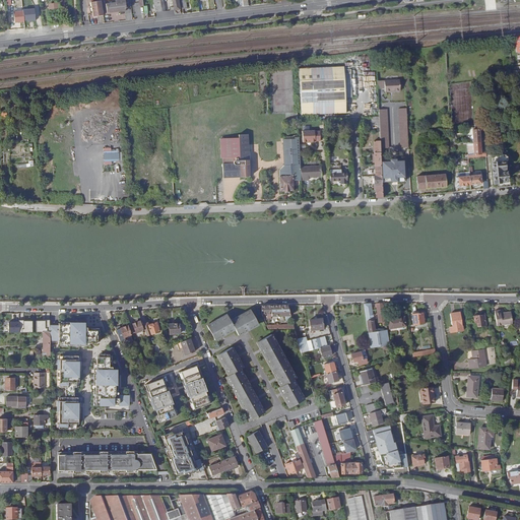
[(100,0),(90,0),(93,17),(103,16),(100,0)]
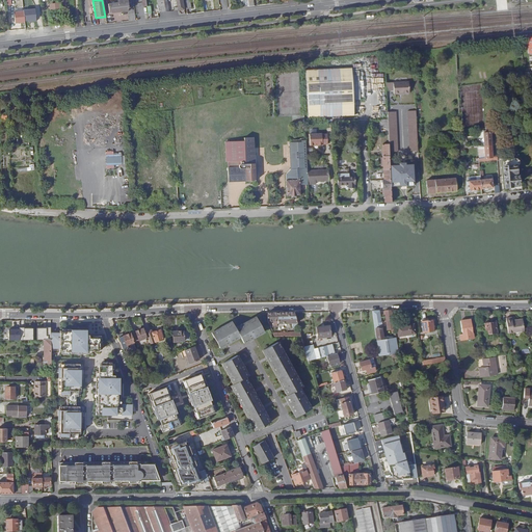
[(103,0),(103,1),(105,1),(110,0),(120,0),(117,0),(117,2),(108,3),(109,14),(128,11),(129,21),(133,21),(136,21),(134,9),(132,10),(132,3),(128,4),(128,0),(103,0)]
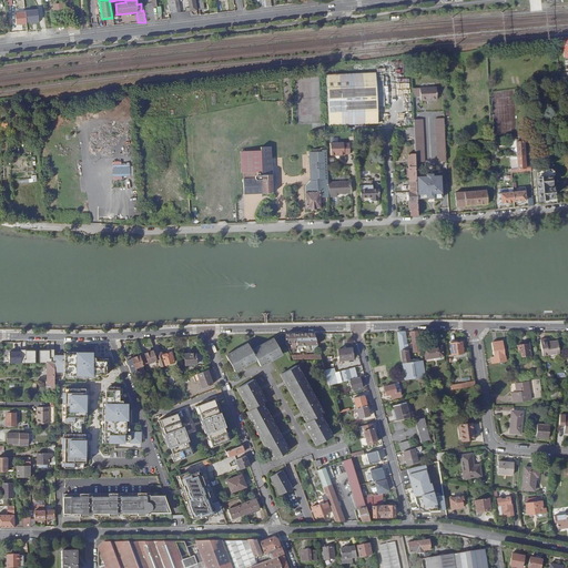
[(168,0),(170,13),(181,12),(178,0),(188,0),(191,16),(198,14),(194,0),(168,0)]
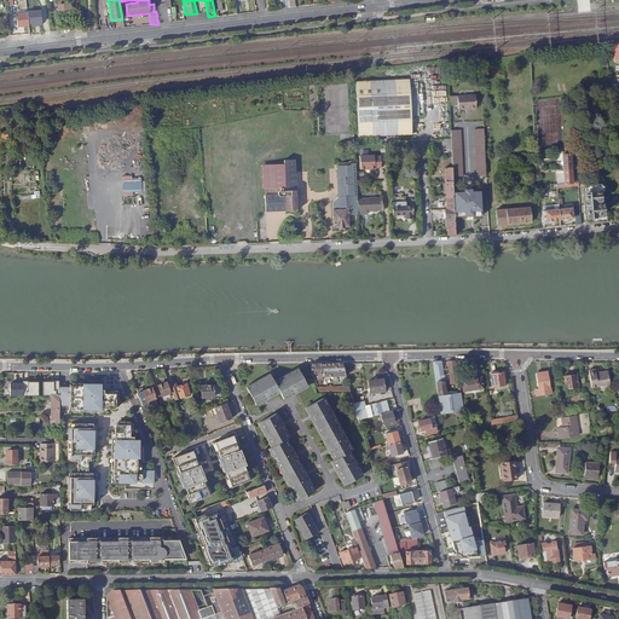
[(70,3),(57,6),(59,12),(71,10),(70,3)]
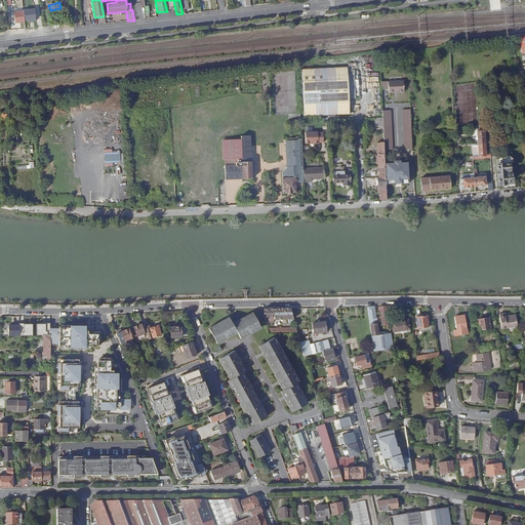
[(301,69),(304,116),(350,114),(349,99),(356,98),(355,74),(348,75),(347,67),(301,69)]
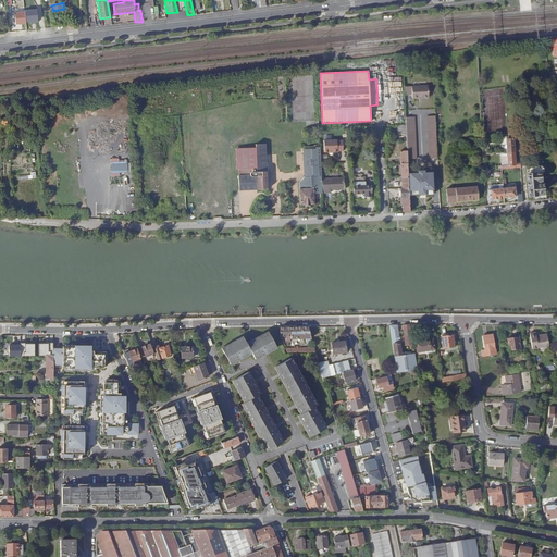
[(522,85),(523,93),(539,91),(537,83),(522,85)]
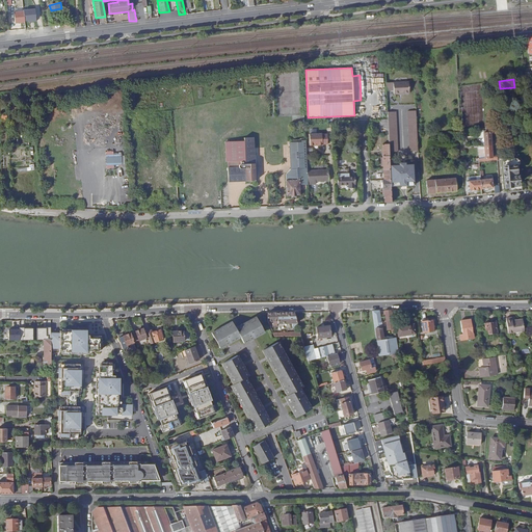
[(386,83),(386,91),(394,90),(394,94),(409,94),(408,82),(386,83)]
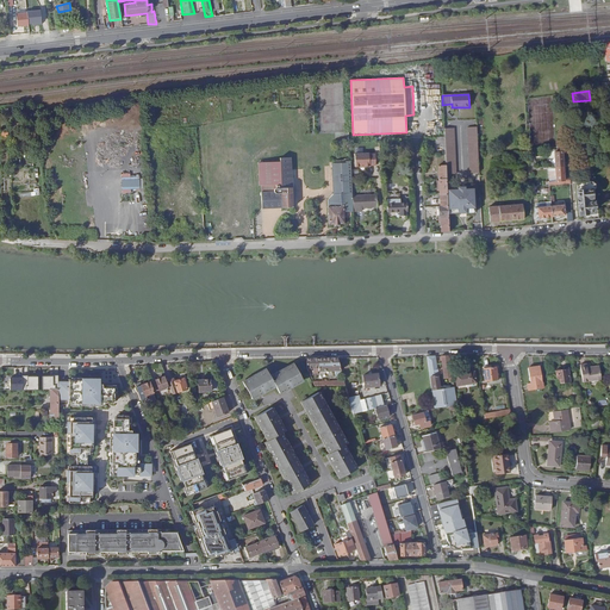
[(470,173),(479,173),(478,155),(477,132),(477,126),(467,128),(470,173)]
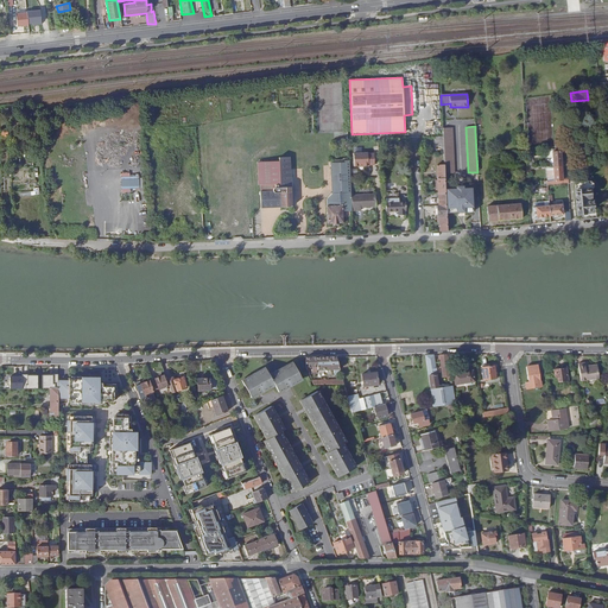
[(443,146),(444,173),(455,173),(453,127),(442,128),(443,137),(443,146)]
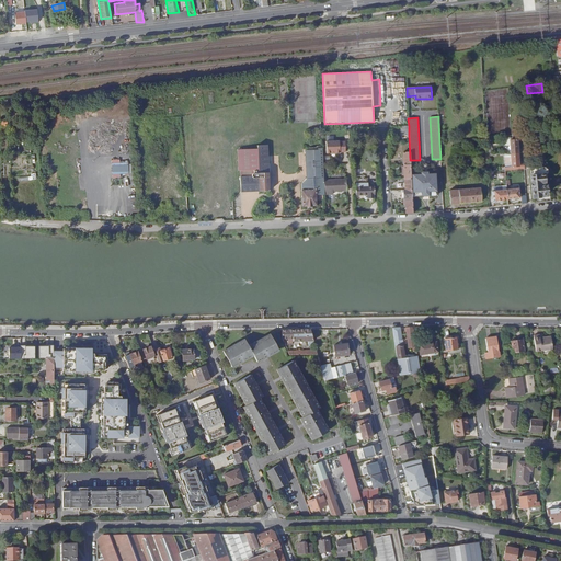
[(510,146),(510,153),(518,152),(517,142),(523,141),(523,137),(516,137),(512,137),(502,138),(502,146),(510,146)]
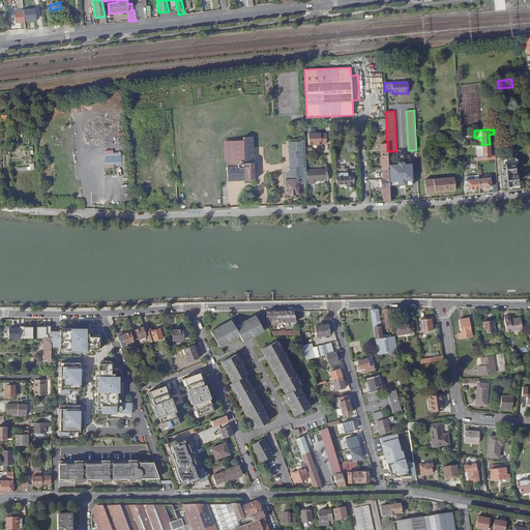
[(469,130),(458,131),(459,145),(464,145),(463,134),(469,133),(469,130)]
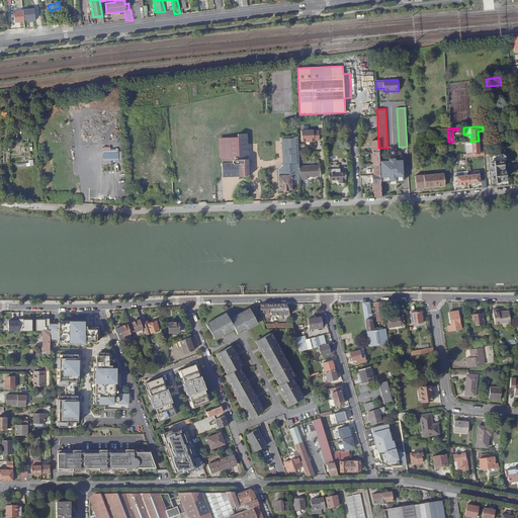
[(236,128),(237,137),(238,163),(226,163),(221,163),(222,177),(239,177),(248,176),(248,161),(246,134),(246,128),(236,128)]
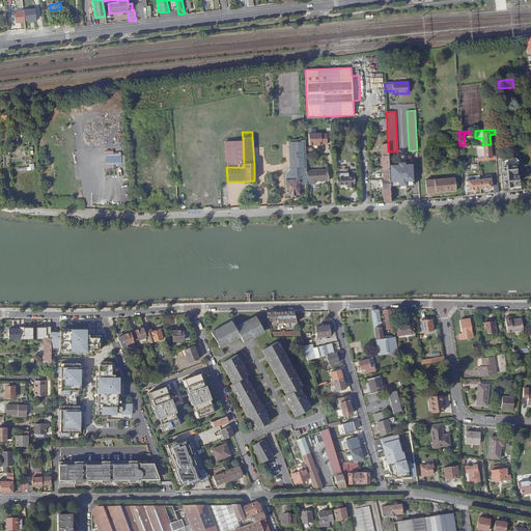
[(328,133),(309,133),(309,145),(328,144),(328,133)]
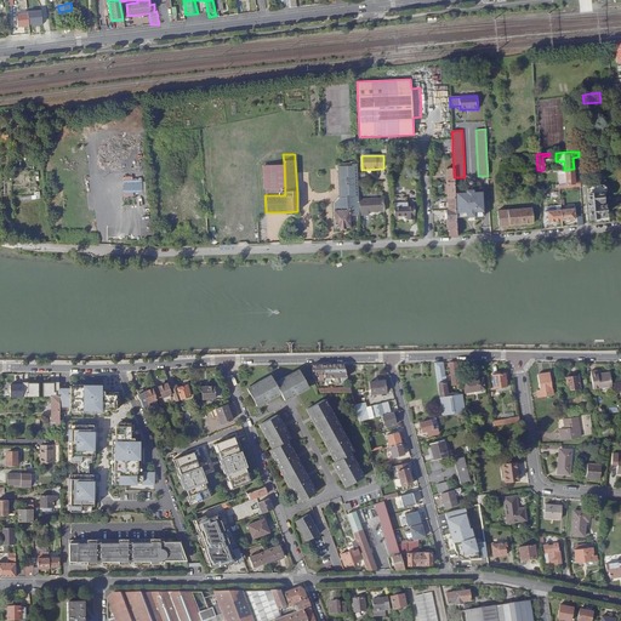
[(269,165),(271,195),(285,195),(284,164),(269,165)]
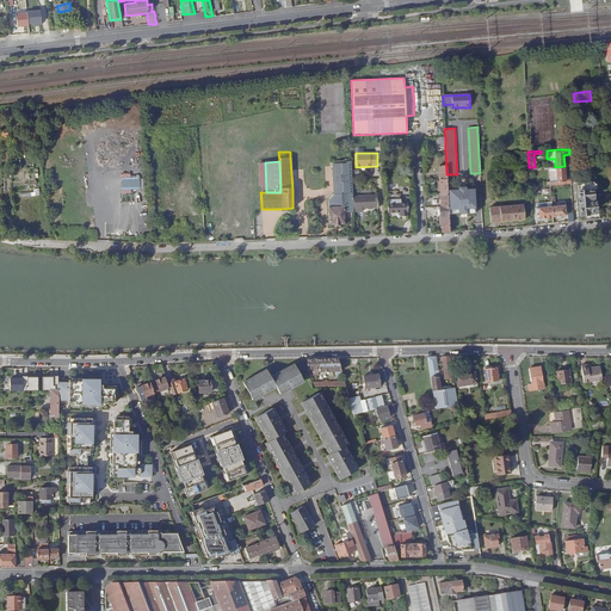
[(351,213),(353,211),(353,196),(351,161),(346,161),(346,164),(332,164),(334,195),(328,201),(329,224),(345,224),(345,217),(352,217),(351,213)]
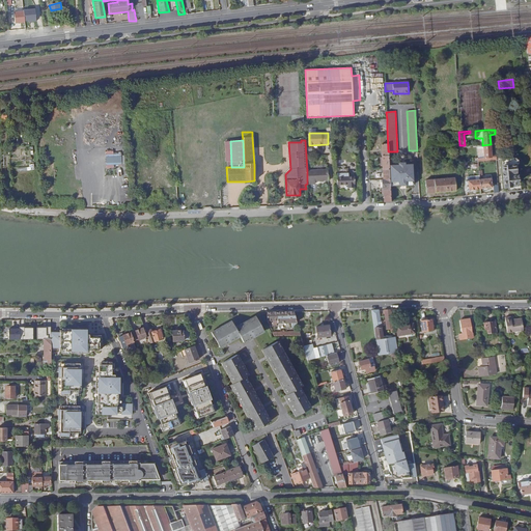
[(491,144),(477,145),(478,158),(478,161),(497,160),(496,156),(491,156),(491,144)]
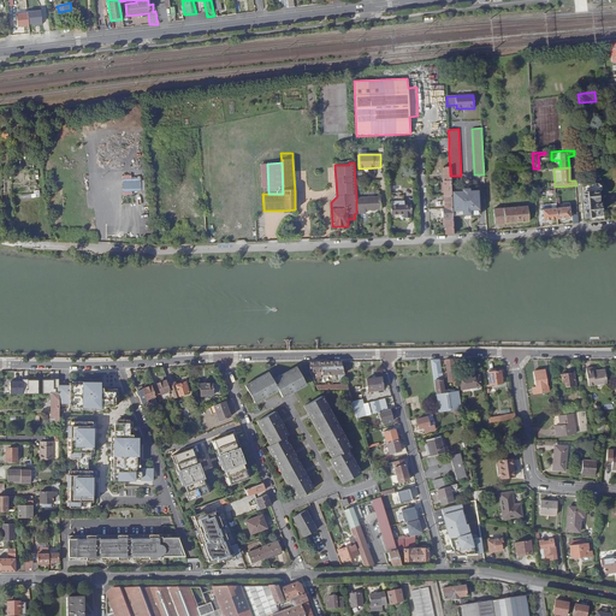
[(141,190),(141,178),(123,178),(123,191),(141,190)]
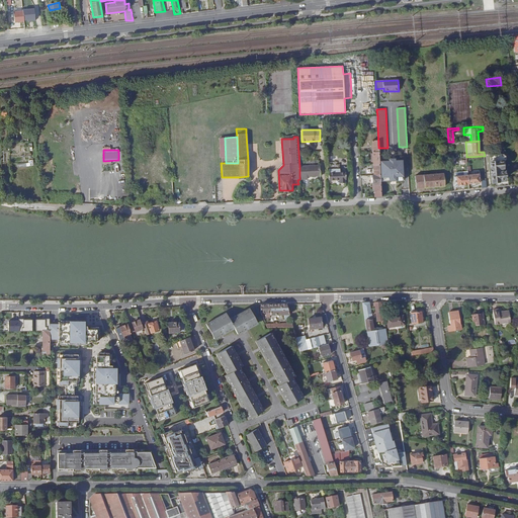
[(490,161),(492,183),(506,182),(505,173),(502,173),(501,169),(504,169),(504,163),(505,160),(505,156),(502,154),(494,155),(493,150),(489,150),(490,161)]
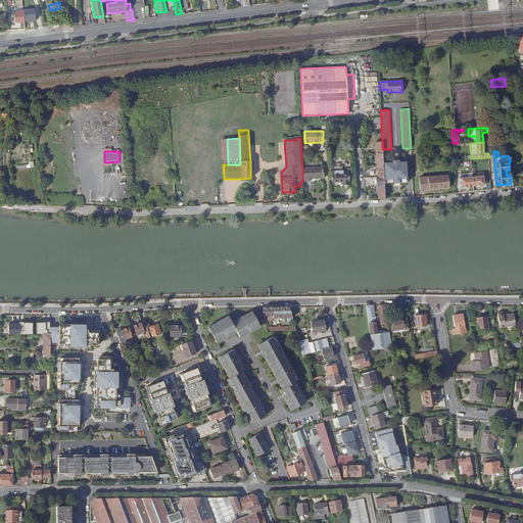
[(378,199),(384,198),(383,183),(383,179),(383,162),(382,153),(376,153),(377,177),(374,177),(374,178),(376,178),(376,186),(377,185),(378,199)]
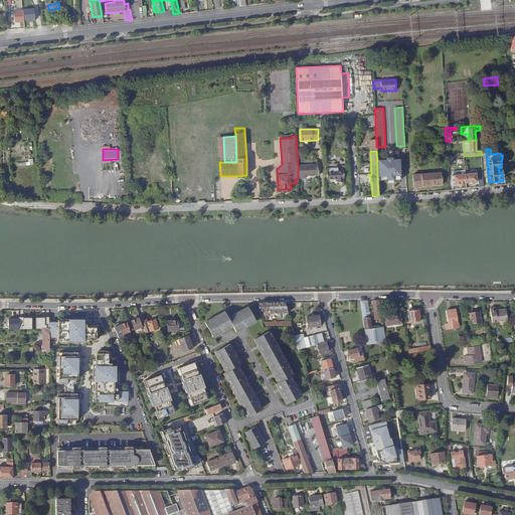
[(377,160),(377,176),(387,176),(387,180),(393,180),(393,176),(400,175),(400,159),(392,160),(392,159),(392,158),(386,158),(386,160),(377,160)]
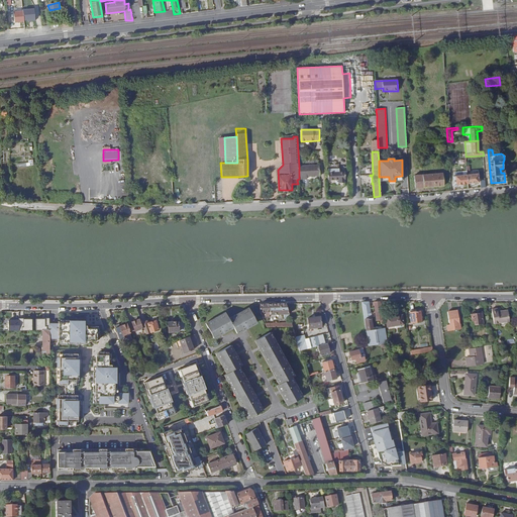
[(299,166),(299,179),(307,179),(306,177),(320,176),(319,165),(299,166)]
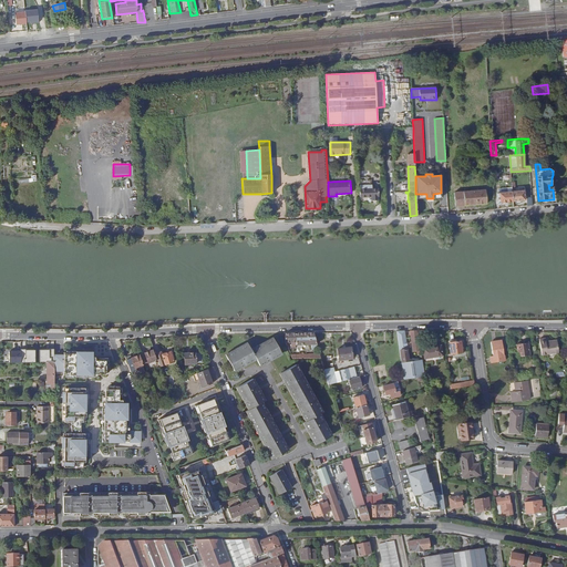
[(513,202),(512,192),(512,187),(507,188),(507,193),(497,193),(498,203),(513,202)]
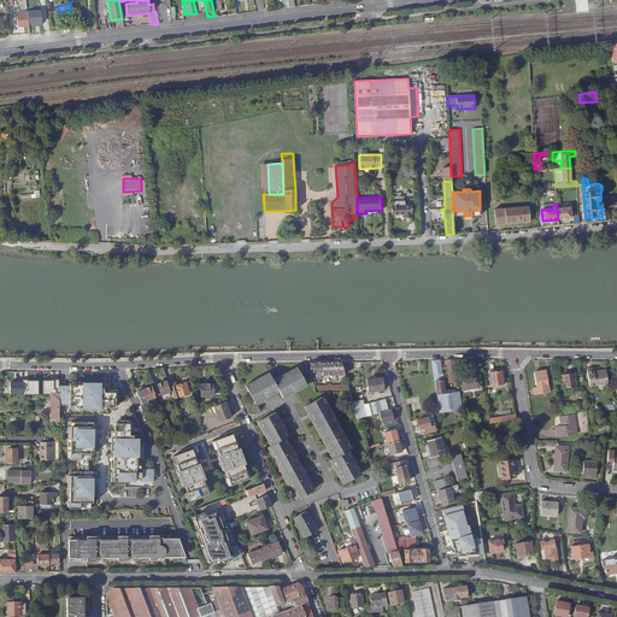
[(411,213),(412,213),(411,205),(392,206),(392,215),(404,215),(404,218),(411,218),(411,213)]
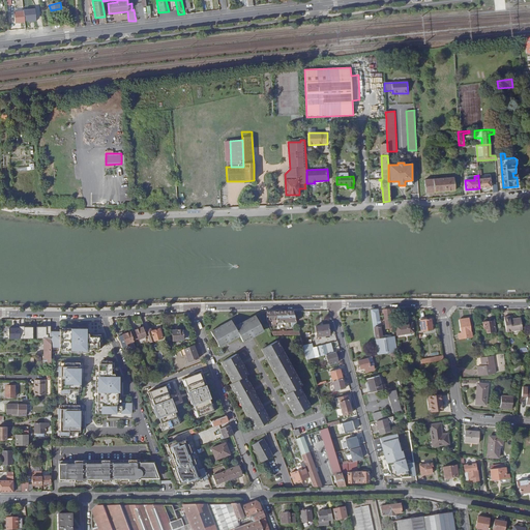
[(425,193),(454,190),(454,177),(424,179),(425,193)]
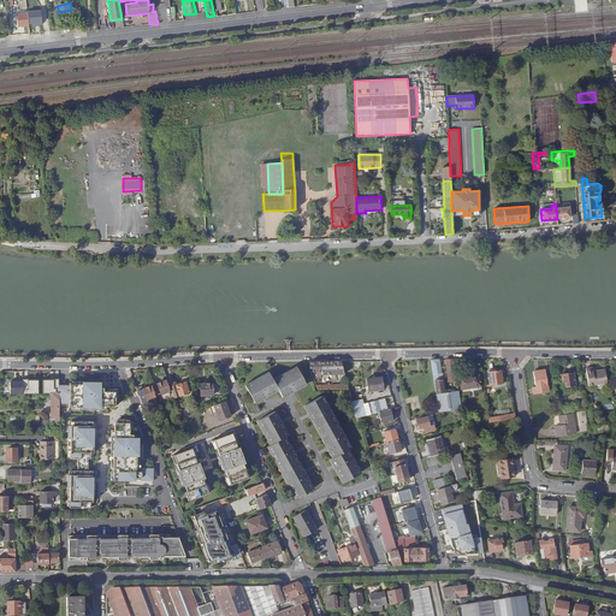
[(569,207),(556,208),(557,219),(570,218),(569,207)]
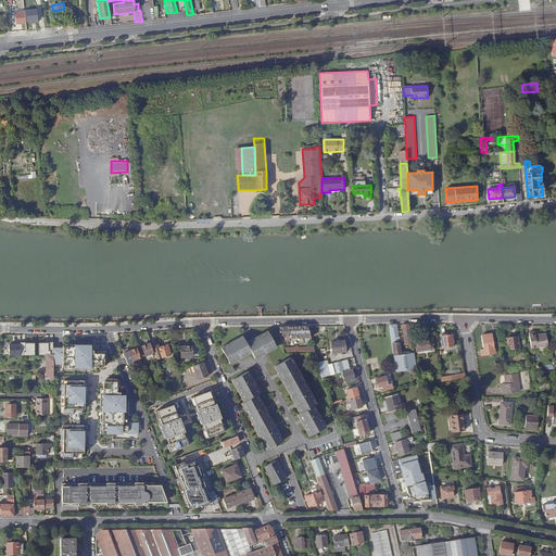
[(405,344),(413,343),(409,324),(402,327),(405,344)]
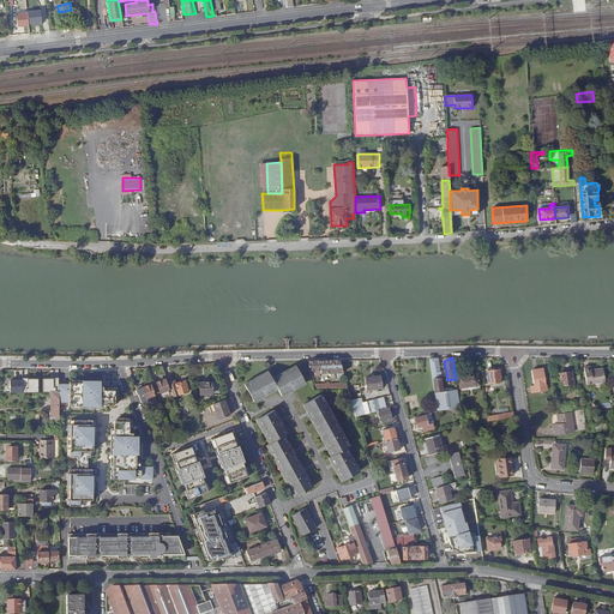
[(443,392),(438,359),(429,359),(435,396),(438,410),(459,408),(457,389),(443,392)]
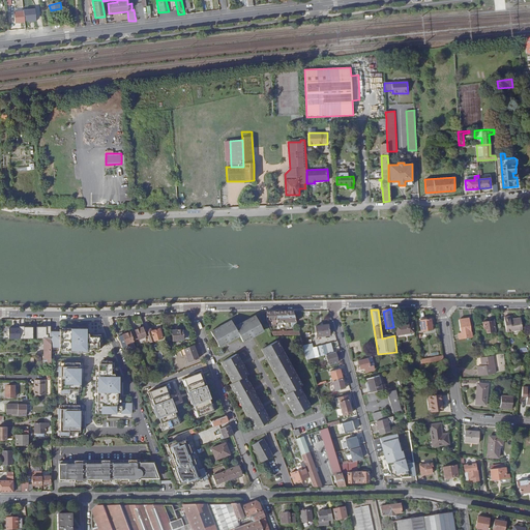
[(293,312),(266,312),(267,320),(269,326),(271,326),(269,320),(275,320),(275,322),(276,322),(277,322),(296,322),(293,312)]
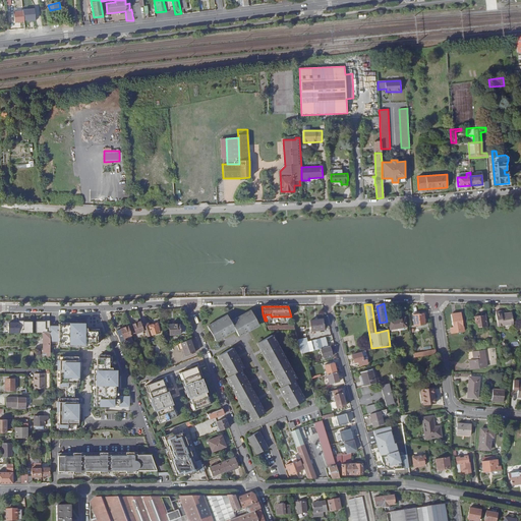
[(496,311),(498,327),(511,325),(511,320),(513,319),(512,312),(506,312),(506,314),(504,314),(504,316),(502,316),(502,313),(501,310),(496,311)]
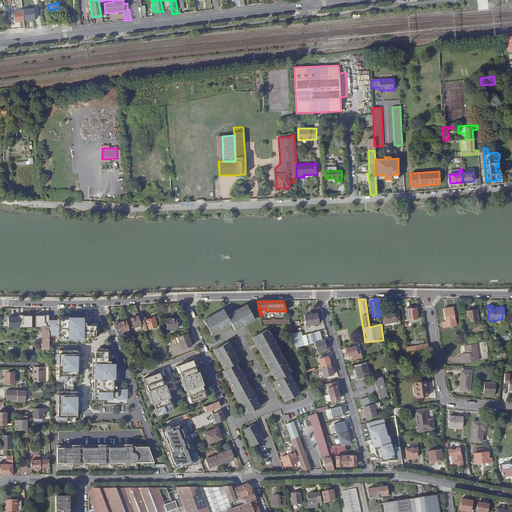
[(225,310),(205,321),(212,334),(232,323),(235,329),(244,325),(254,319),(247,306),(228,316),(225,310)]
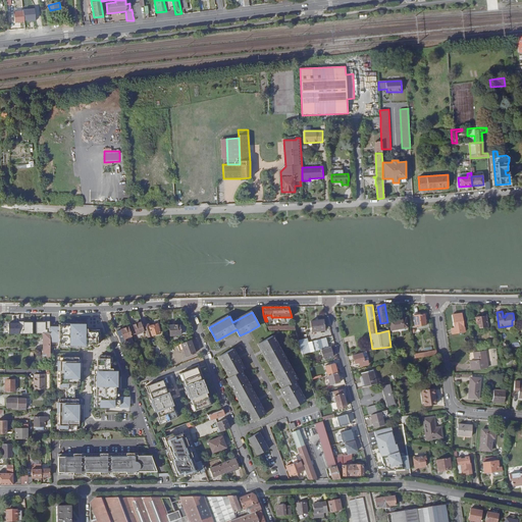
[(421,314),(414,315),(415,326),(426,324),(424,314),(421,314)]
